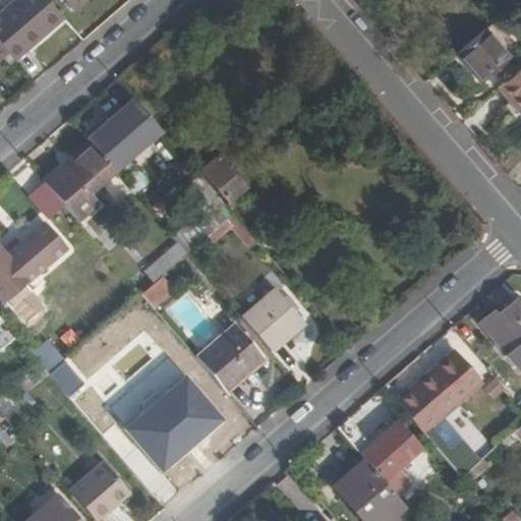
[(0,21),(24,51),(62,18),(46,0),(12,0),(0,11),(0,21)]
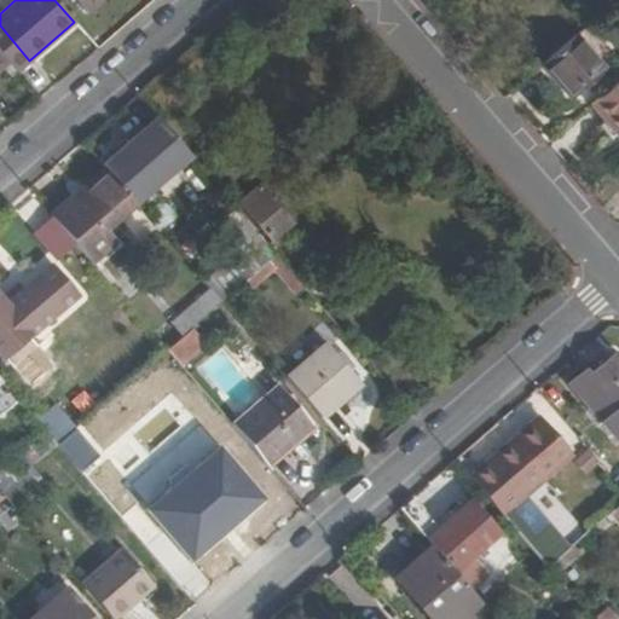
[(75,0),(87,13),(100,0),(75,0)]
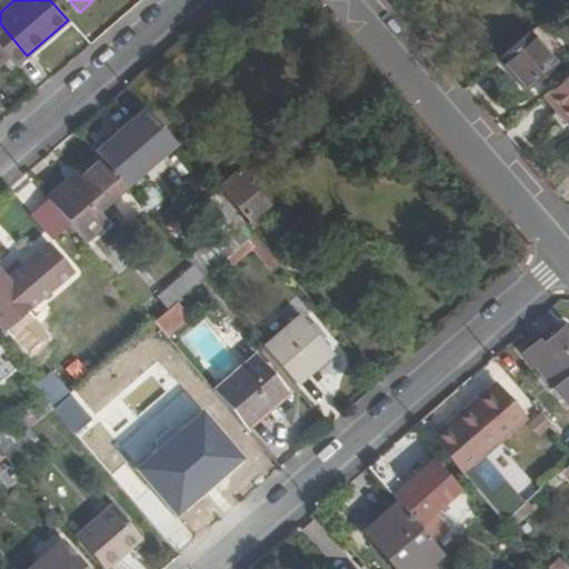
[(526,90),(557,63),(529,31),(498,59),(526,90)]
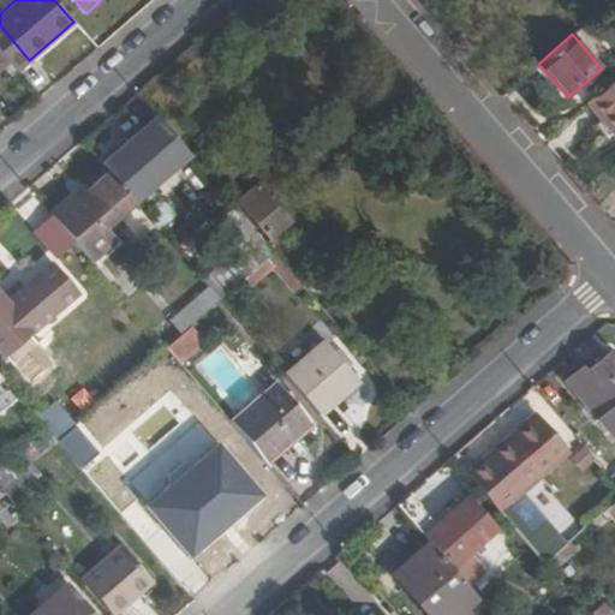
[(614,135),(614,77),(585,103),(614,136),(614,135)]
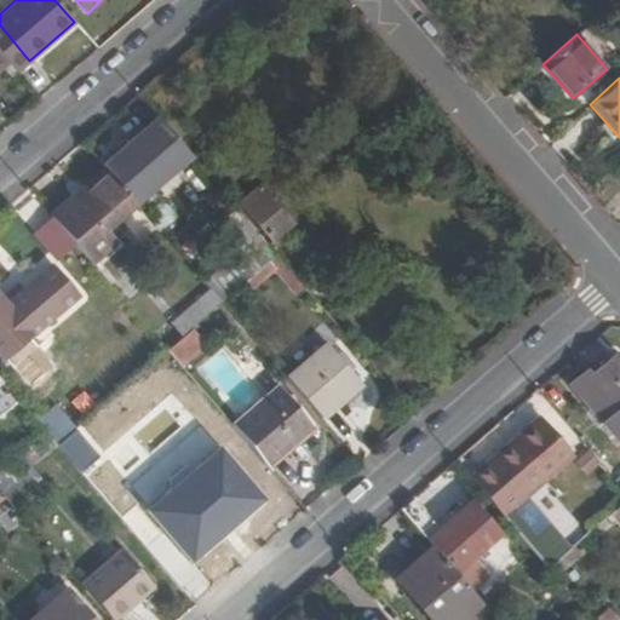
[(270,196),(345,136),(332,121),(237,202),(271,242),(294,223),(270,196)]
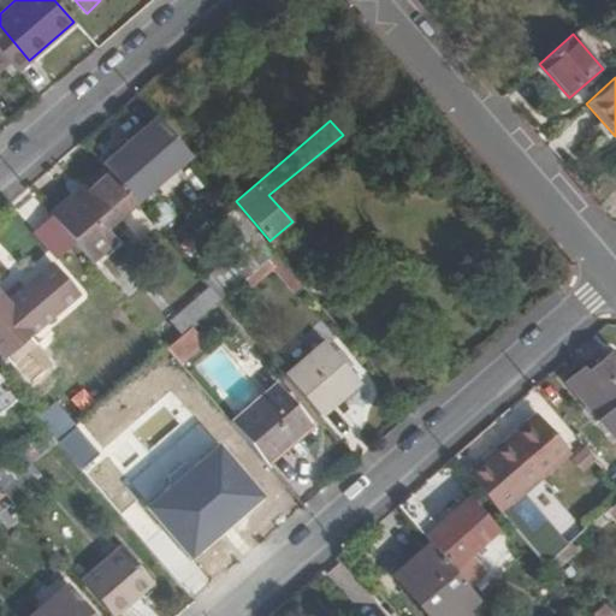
[(135,201),(176,166),(142,129),(118,149),(124,157),(108,170),(135,201)]
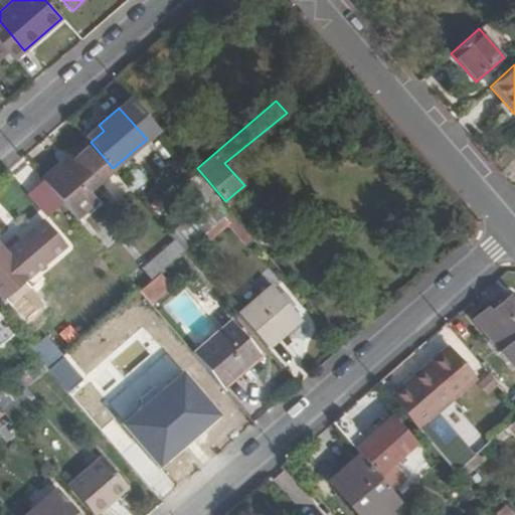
[(91,142),(104,131),(99,125),(86,136),(88,139),(91,142)]
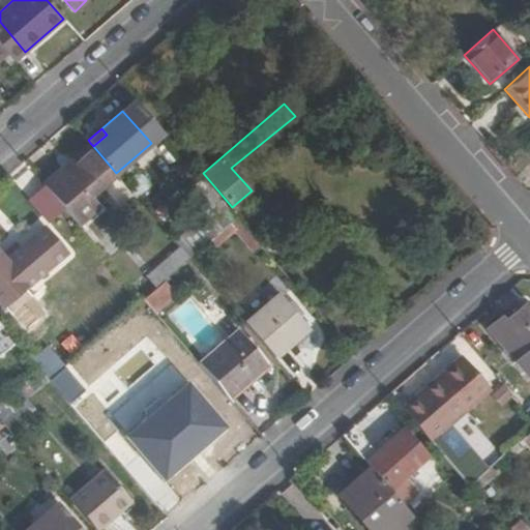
[(90,196),(117,174),(116,173),(93,146),(90,143),(43,183),(56,198),(79,224),(99,206),(90,196)]
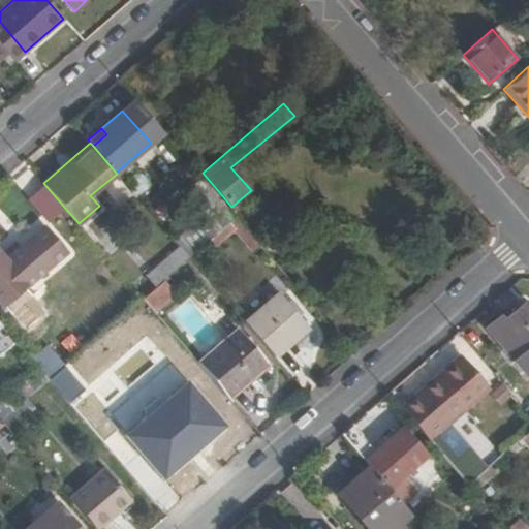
[(42,210),(56,197),(43,183),(38,177),(25,188),(42,210)]
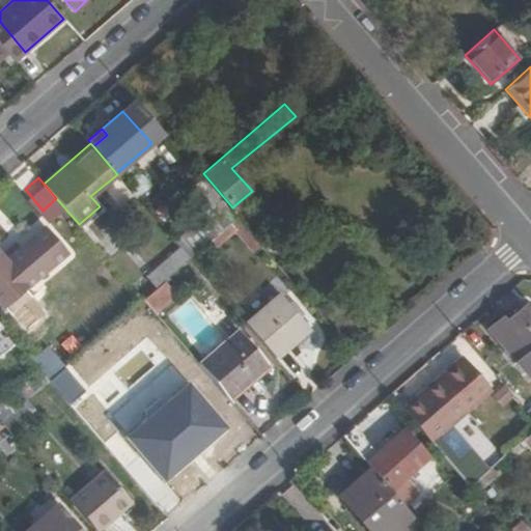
[(230,224),(238,219),(203,177),(191,189),(211,211),(215,206),(220,212),(200,228),(195,223),(174,241),(180,247),(190,259),(207,244),(230,224)]
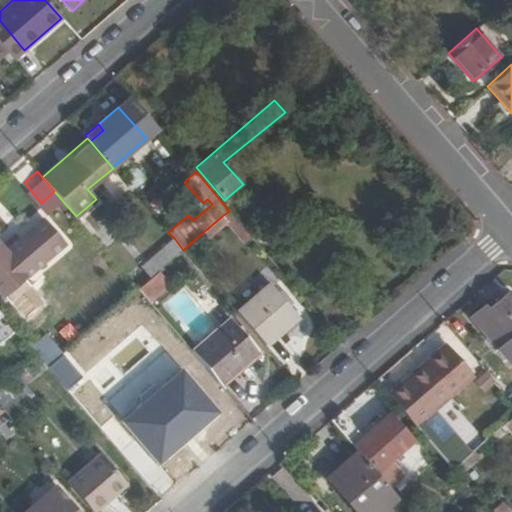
[(227,222),(233,216),(229,211),(222,216),(227,222)]
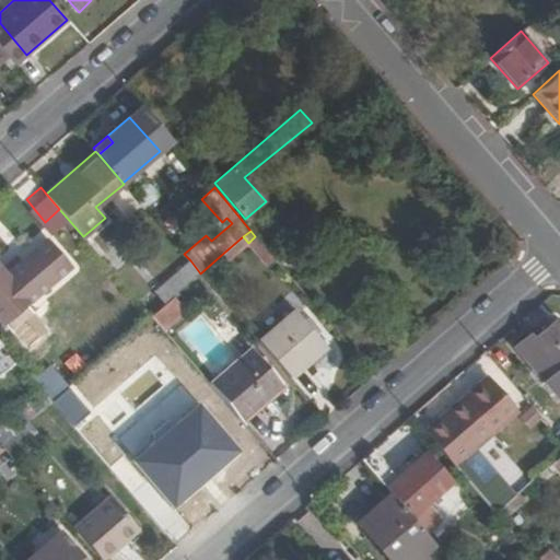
[(305,275),(325,258),(303,234),(283,252),(305,275)]
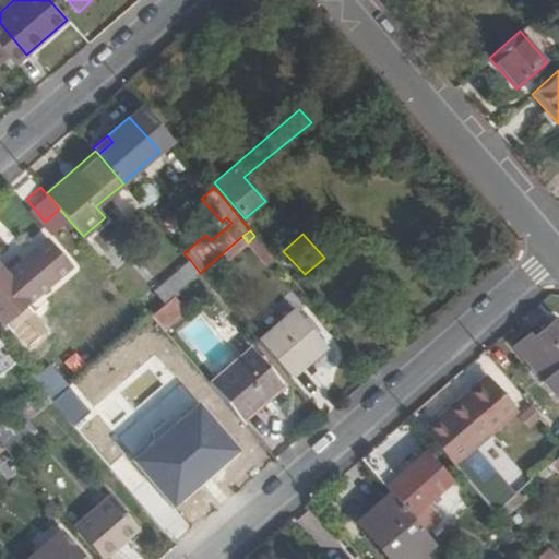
[(225,263),(248,242),(242,236),(218,257),(225,263)]
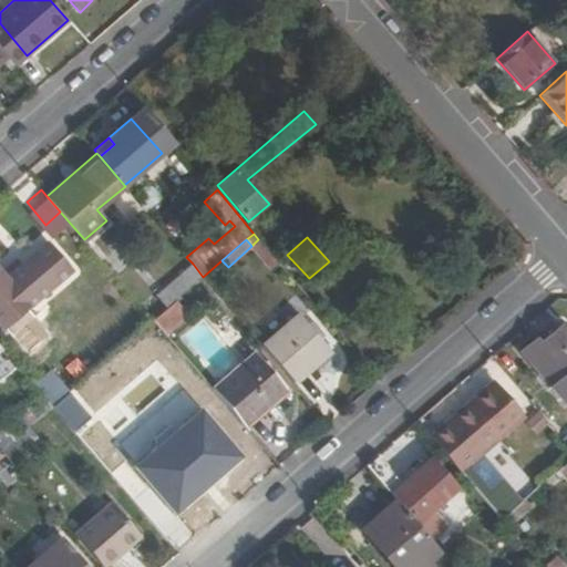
[(271,269),(278,263),(258,239),(251,246),(271,269)]
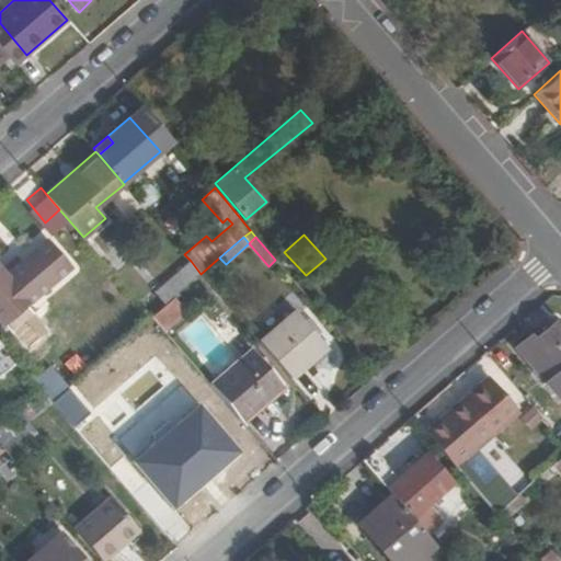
[(6,273),(0,266),(0,323),(2,327),(72,267),(47,238),(6,273)]
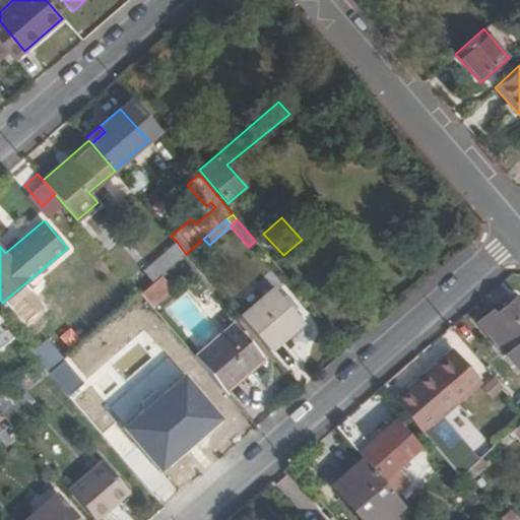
[(274,263),(283,255),(263,234),(255,241),(274,263)]
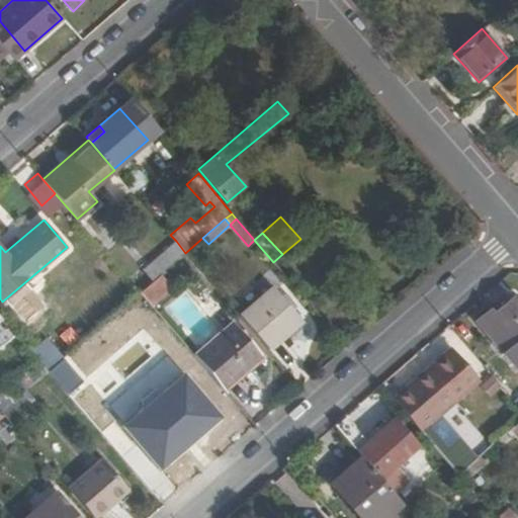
[(161,274),(185,253),(176,241),(145,268),(154,279),(161,274)]
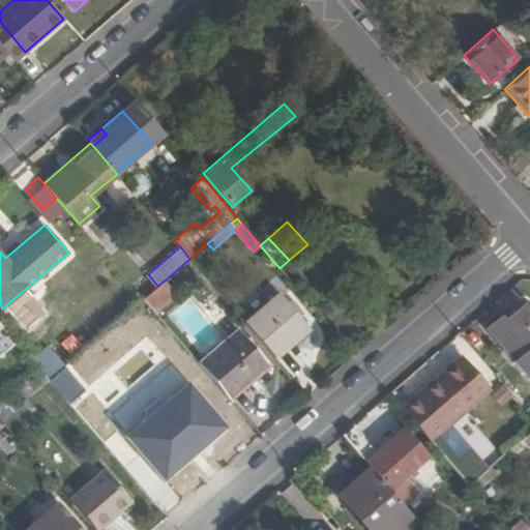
[(154,312),(177,294),(165,281),(157,286),(143,298),(154,312)]
